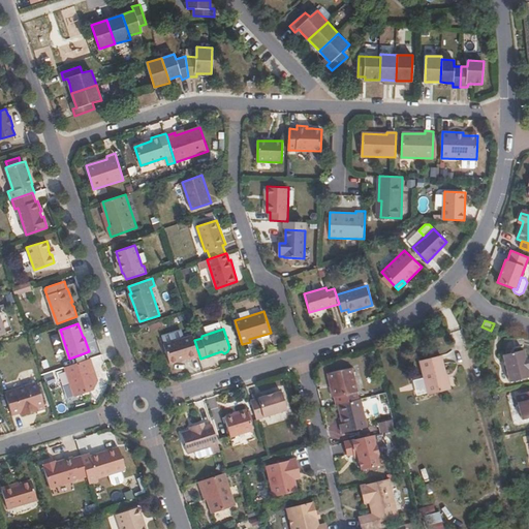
[(50,335),(54,352),(62,351),(58,333),(50,335)]
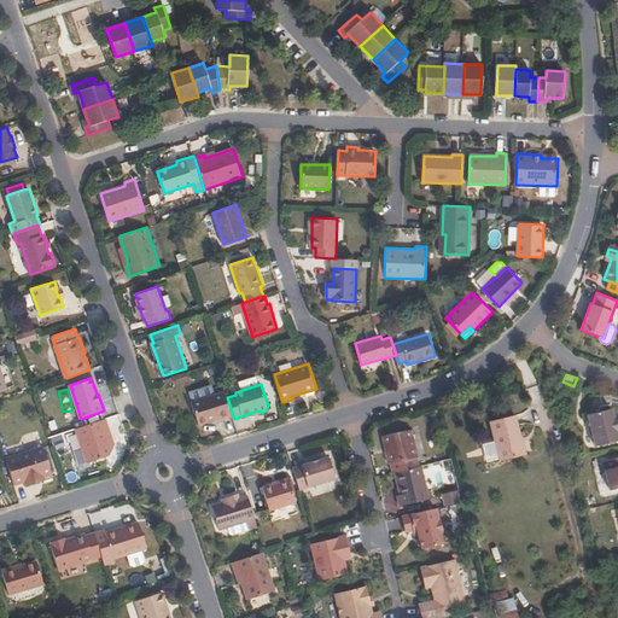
[(227,397),(226,392),(192,402),(199,424),(222,417),(223,419),(233,415),(227,397)]
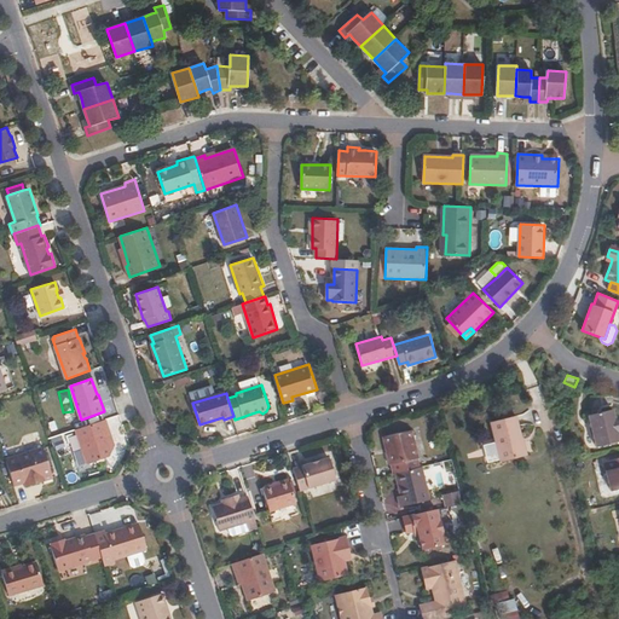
[(613,409),(590,415),(597,447),(618,441),(618,432),(618,433),(618,432),(618,424),(618,418),(615,418),(613,409)]
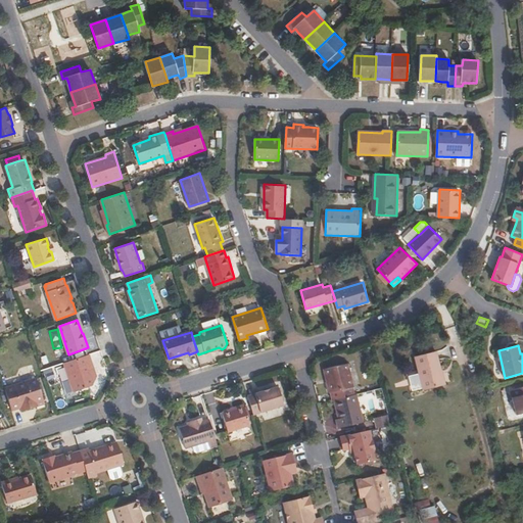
[(436,351),(415,355),(424,390),(445,385),(442,369),(440,370),(436,351)]
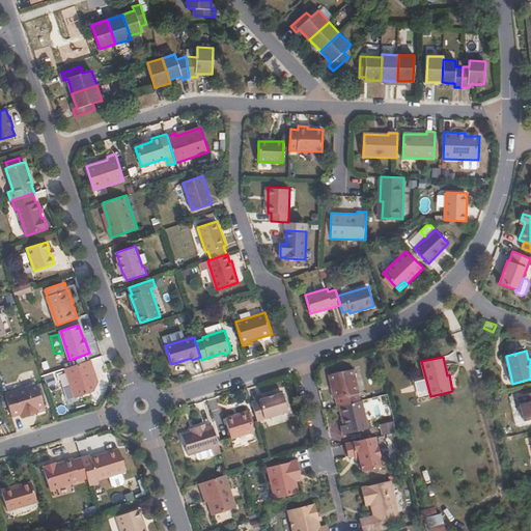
[(98,388),(90,369),(93,368),(91,360),(65,368),(76,398),(95,392),(98,388)]
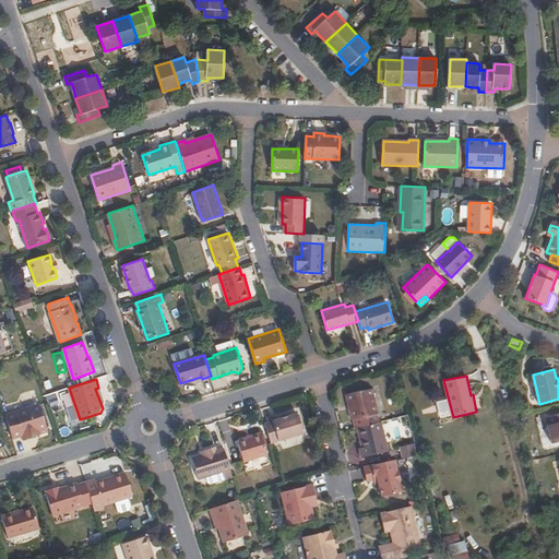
[(104,404),(98,388),(95,389),(103,408),(104,404)]
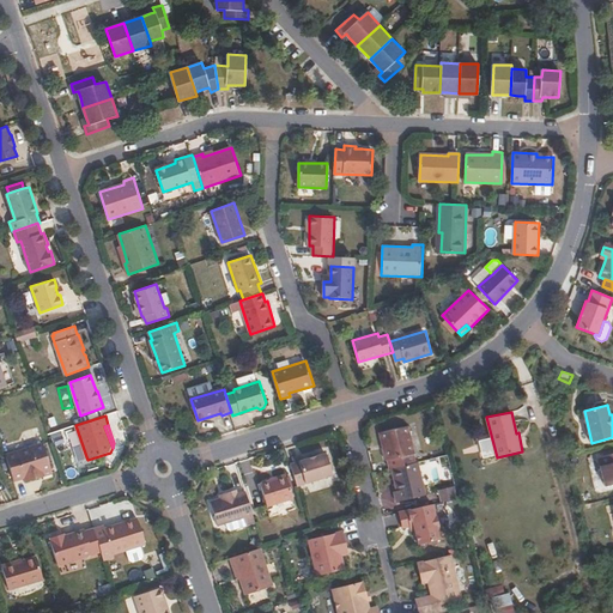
[(416,454),(408,426),(381,432),(388,460),(389,460),(390,468),(392,468),(416,462),(414,455),(416,454)]
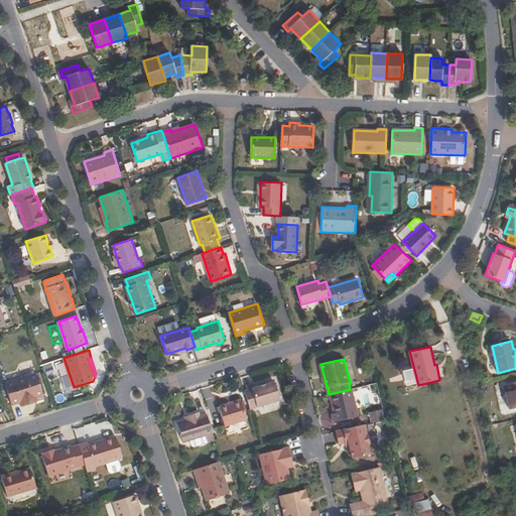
[(43,395),(36,373),(5,382),(12,404),(21,402),(21,403),(37,398),(36,397),(43,395)]
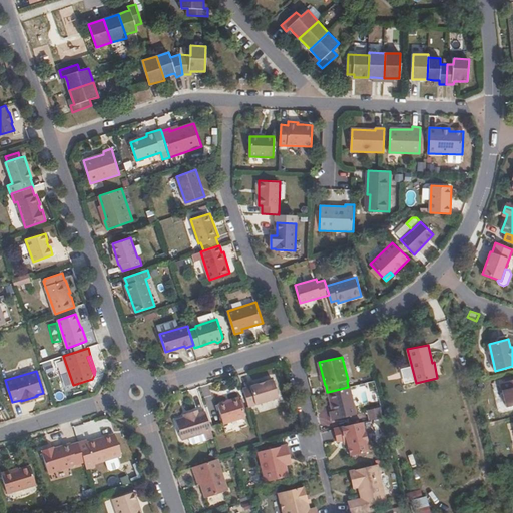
[(280,398),(274,379),(243,389),(249,407),(280,398)]
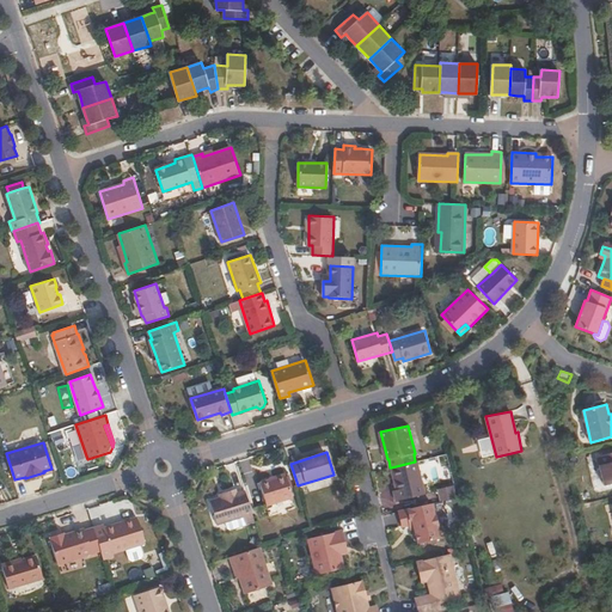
[(611,483),(611,452),(599,457),(605,485),(611,483)]
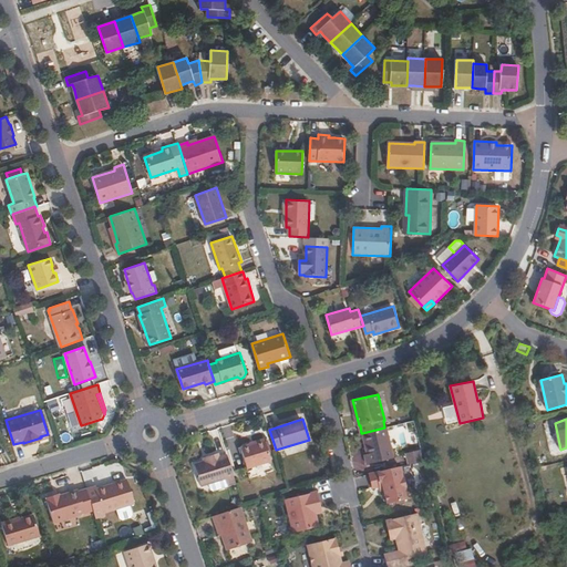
[(394,457),(387,428),(384,428),(362,433),(368,454),(364,454),(368,464),(394,457)]
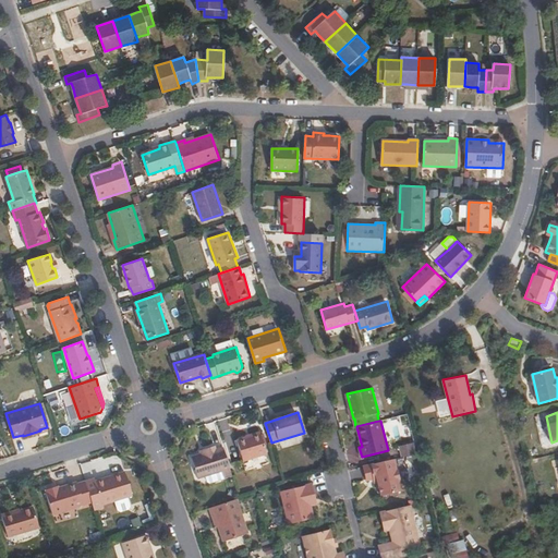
[(262,433),(239,440),(245,461),(268,455),(262,433)]
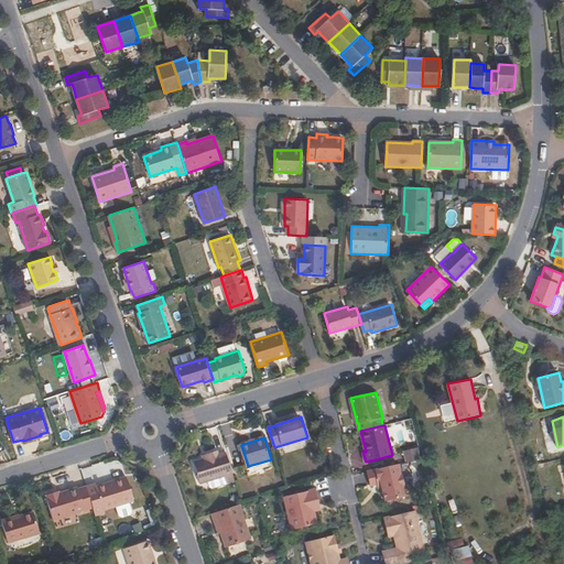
[(421,458),(419,447),(403,451),(407,462),(421,458)]
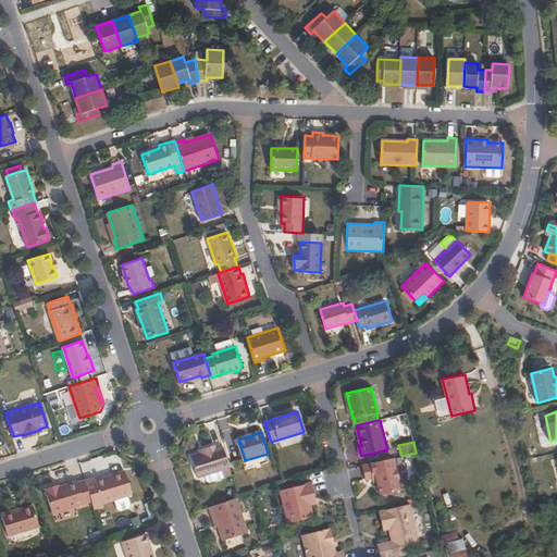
[(233,471),(224,447),(217,449),(215,445),(203,448),(205,453),(200,454),(192,456),(198,478),(223,470),(224,474),(233,471)]
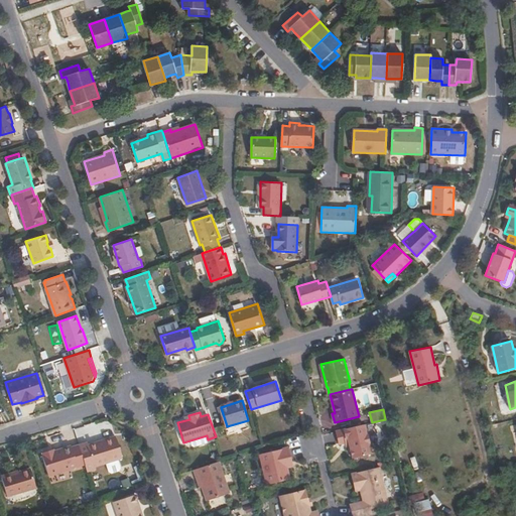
[(370,442),(368,433),(367,434),(365,424),(337,431),(340,444),(346,442),(345,442),(350,441),(350,445),(353,459),(372,454),(369,443),(370,442)]
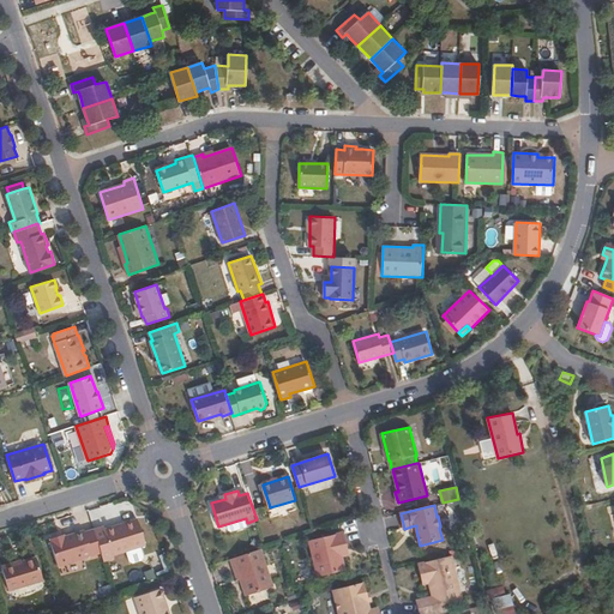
[(148,551),(138,519),(121,524),(122,528),(107,533),(106,529),(104,527),(95,529),(102,553),(104,561),(115,558),(115,560),(128,557),(143,552),(148,551)]
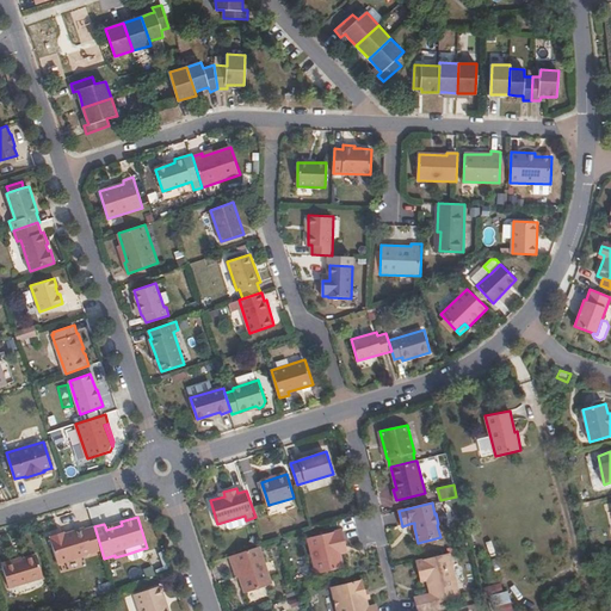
[(102,550),(94,526),(85,530),(85,528),(66,534),(61,535),(60,532),(50,535),(51,538),(50,538),(57,563),(102,550)]
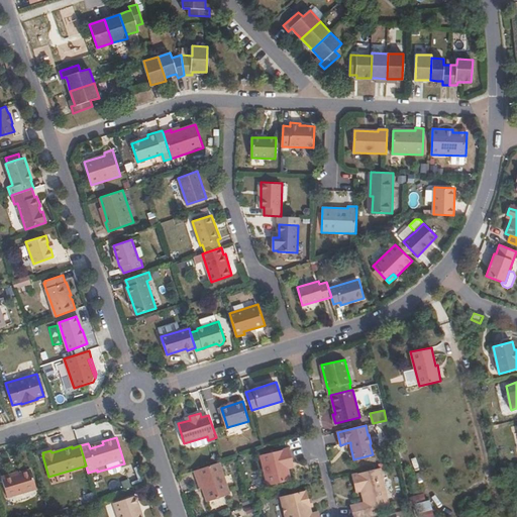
[(293,461),(290,448),(262,455),(268,486),(292,480),(289,469),(288,462),(293,461)]
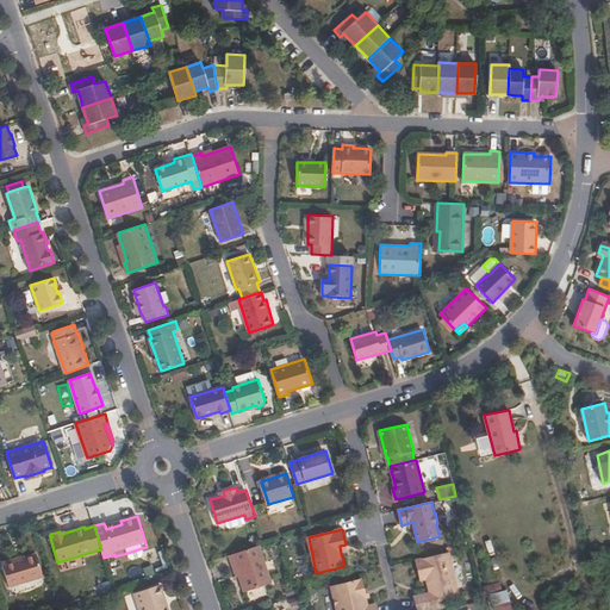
[(274,584),(261,545),(229,555),(232,566),(236,564),(241,576),(247,593),(274,584)]
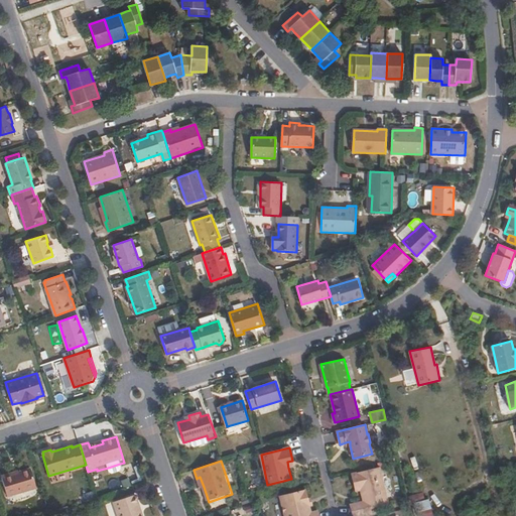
[(123,473),(120,464),(108,468),(110,477),(113,479),(121,476),(123,473)]
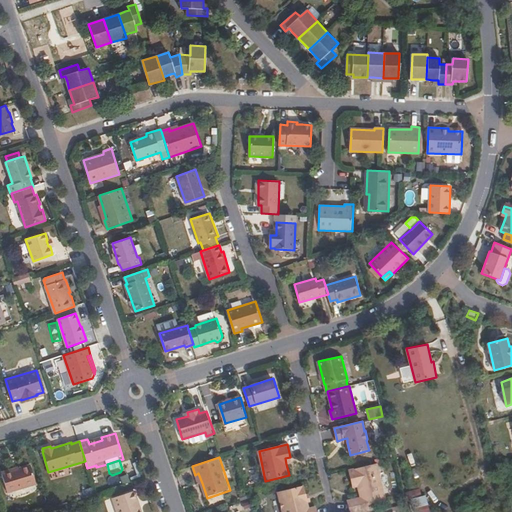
[(31,461),(2,470),(8,490),(37,481),(31,461)]
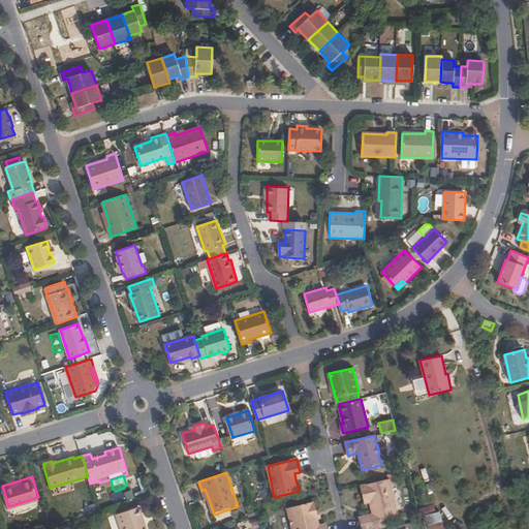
[(399,517),(390,478),(361,486),(365,503),(370,502),(373,514),(360,517),(362,528),(370,528),(377,528),(376,522),(381,521),(399,517)]
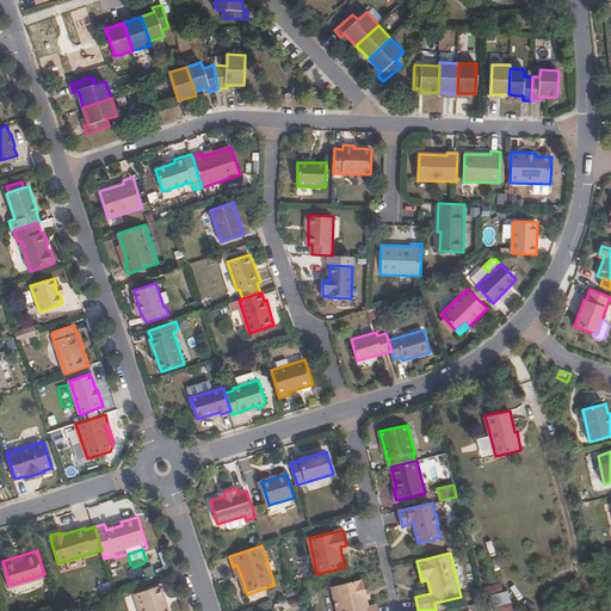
[(378,610),(377,604),(369,606),(368,599),(365,591),(363,579),(332,586),(338,610),(378,610)]
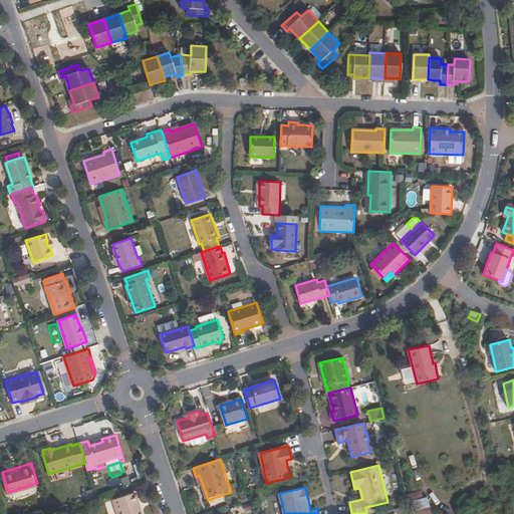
[(143,513),(142,509),(140,509),(138,503),(140,502),(137,492),(113,499),(117,513),(143,513)]
